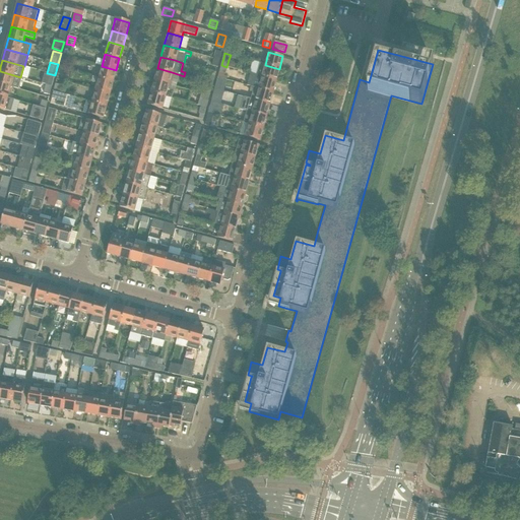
[(265,65),(259,63),(256,75),(276,80),(279,69),(265,65)]
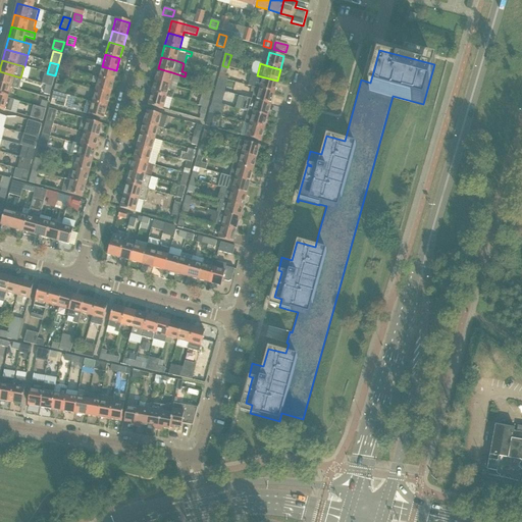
[(102,66),(99,79),(113,83),(116,70),(102,66)]
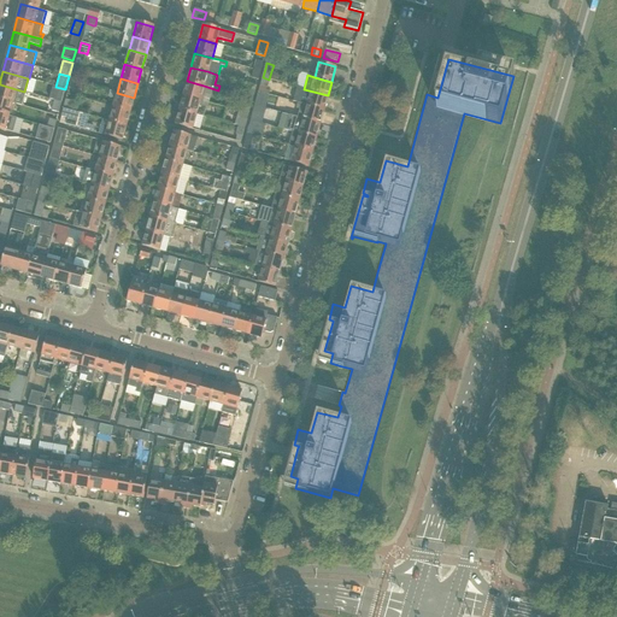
[(187,81),(183,95),(200,100),(204,86),(187,81)]
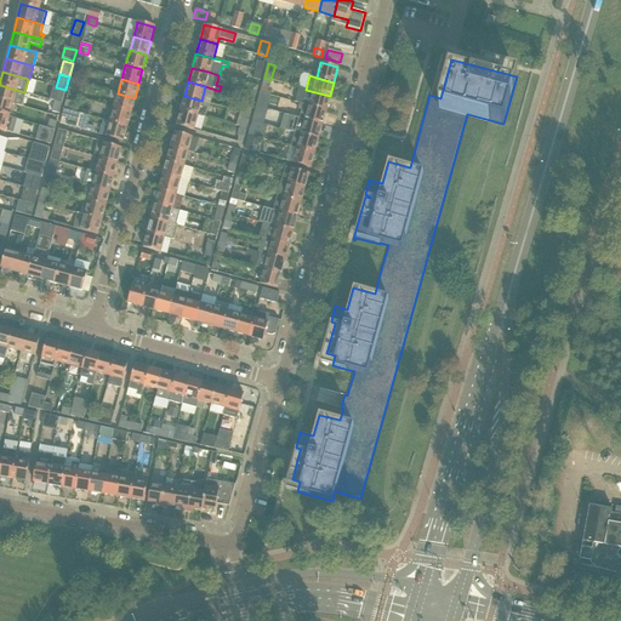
[(0,85),(0,100),(13,103),(22,107),(26,92),(24,92),(0,85)]
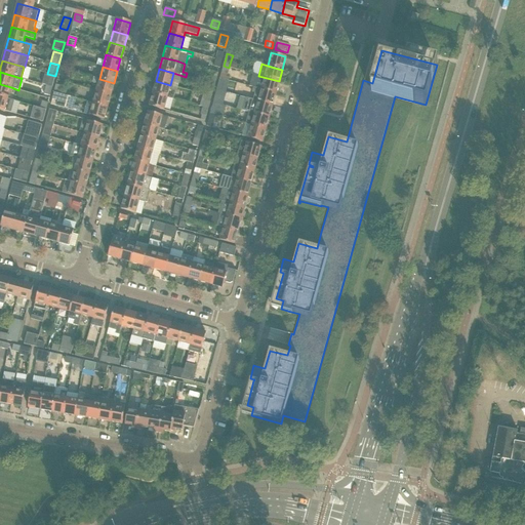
[(252,74),(249,86),(253,87),(276,93),(279,81),(258,76),(252,74)]
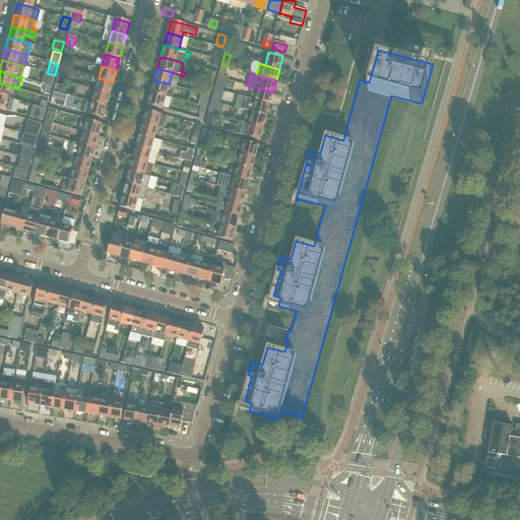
[(44,74),(42,83),(46,84),(52,86),(54,77),(44,74)]
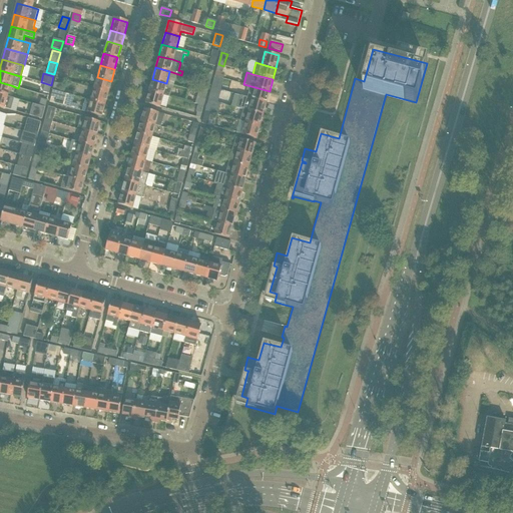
[(213,81),(211,88),(218,90),(220,90),(223,79),(214,76),(213,81)]
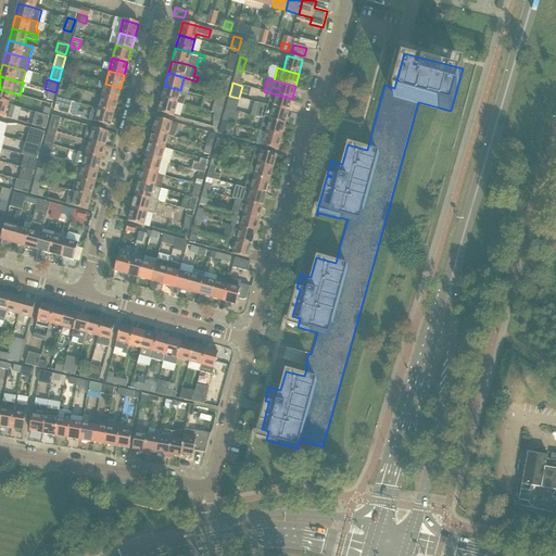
[(103,89),(102,97),(117,100),(121,88),(105,84),(103,89)]
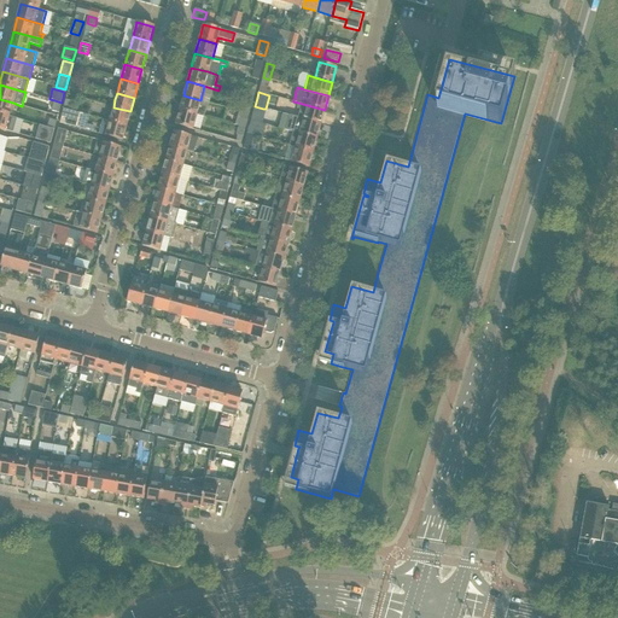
[(184,95),(180,110),(197,115),(204,117),(207,110),(198,108),(200,100),(184,95)]
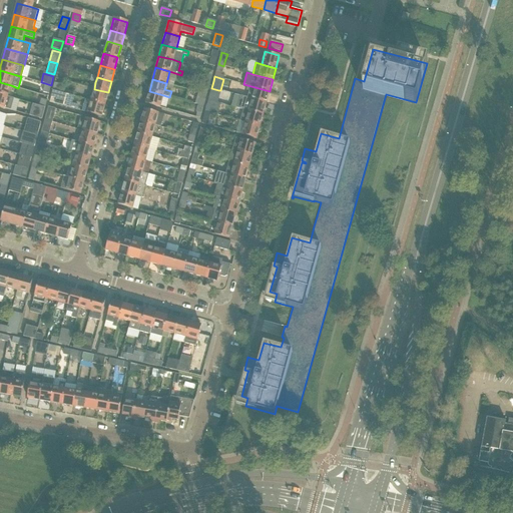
[(0,82),(0,94),(7,96),(11,85),(0,82)]
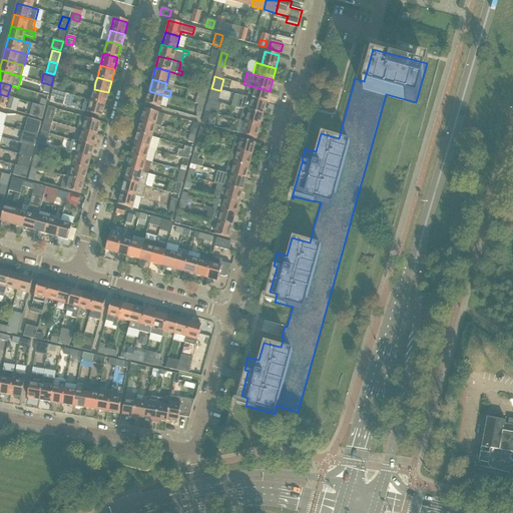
[(249,91),(247,98),(266,103),(270,91),(247,85),(246,90),(249,91)]
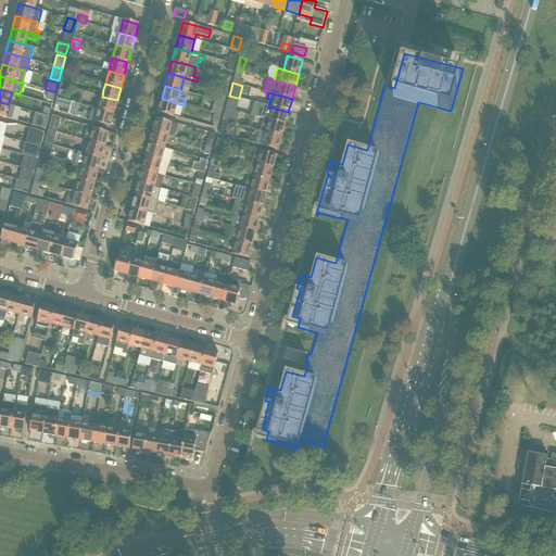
[(227,103),(226,109),(231,110),(236,111),(236,110),(239,98),(237,98),(229,96),(227,103)]
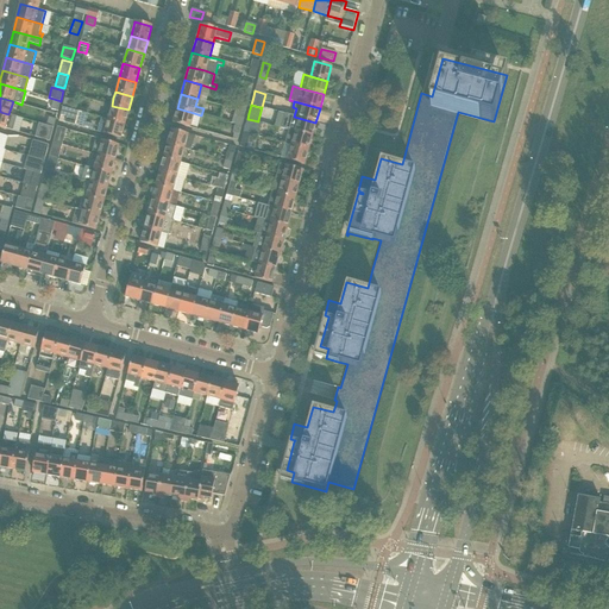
[(112,106),(107,119),(125,124),(129,110),(112,106)]
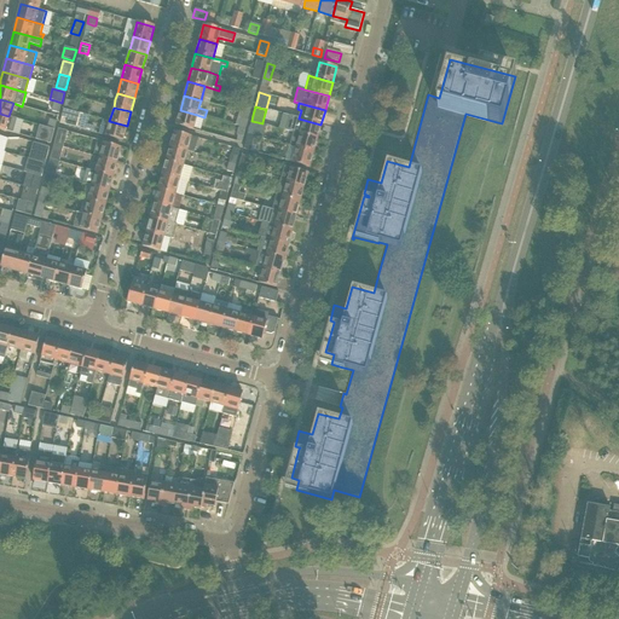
[(61,120),(59,122),(75,127),(79,113),(70,110),(63,109),(62,117),(61,120)]
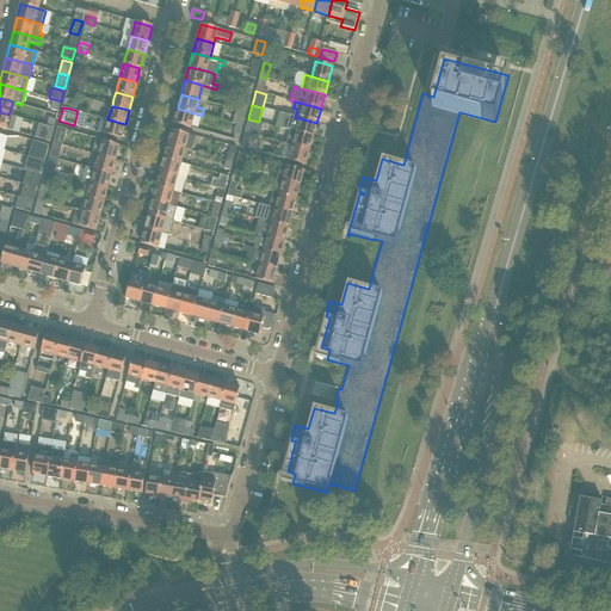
[(195,113),(178,109),(173,123),(190,128),(195,113)]
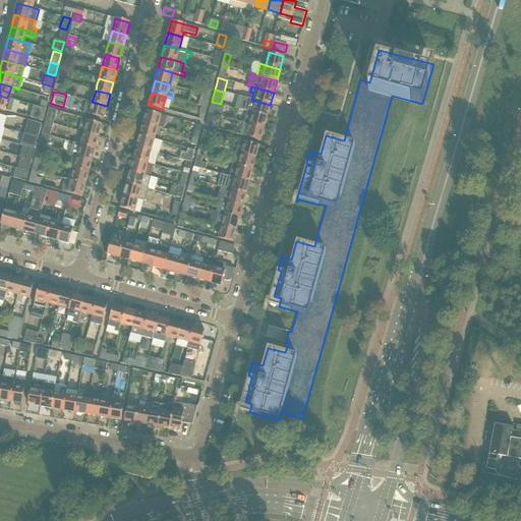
[(201,94),(198,106),(201,106),(207,108),(209,101),(210,96),(201,94)]
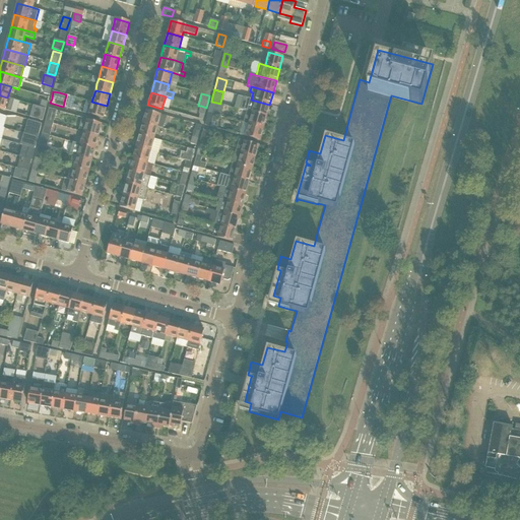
[(0,95),(0,108),(10,112),(14,100),(7,98),(0,95)]
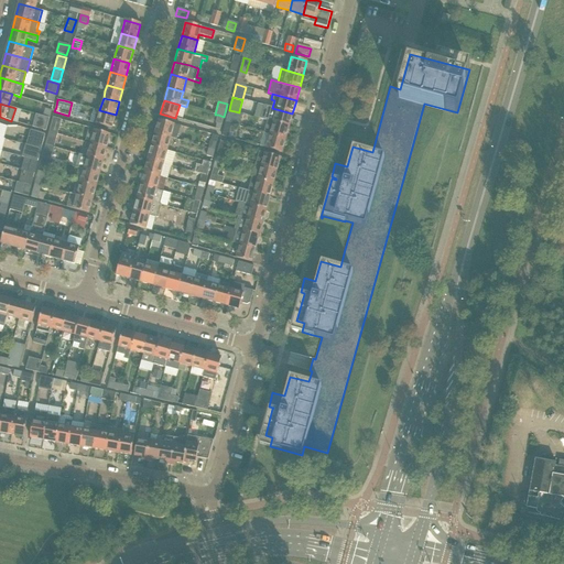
[(258,104),(255,117),(267,120),(289,126),(292,114),(272,108),(258,104)]
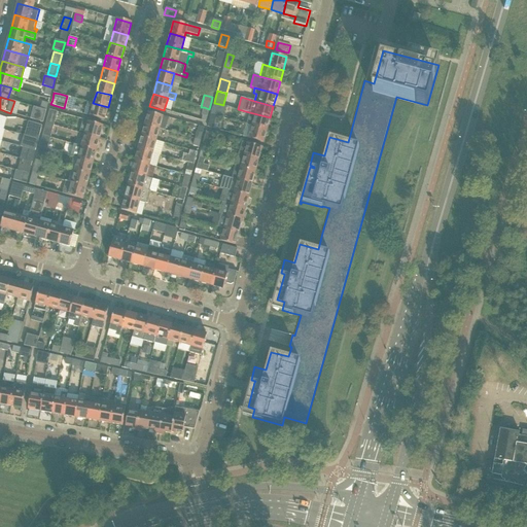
[(108,107),(93,103),(90,115),(104,119),(108,107)]
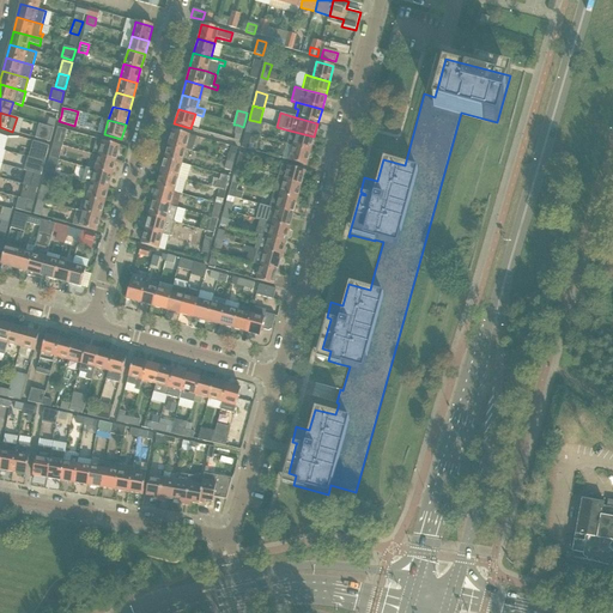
[(248,125),(246,133),(252,135),(255,121),(249,120),(248,125)]
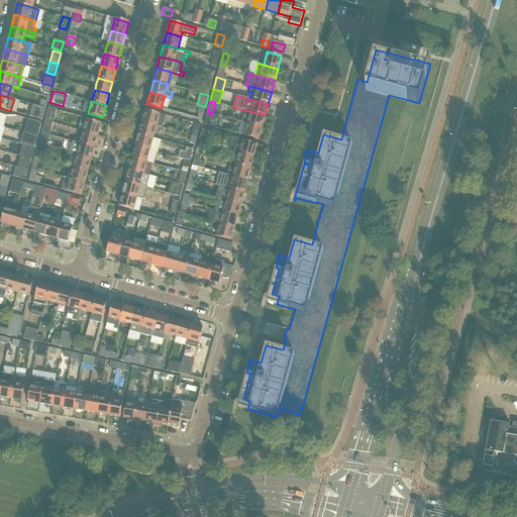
[(33,105),(30,116),(32,117),(41,120),(44,109),(39,107),(33,105)]
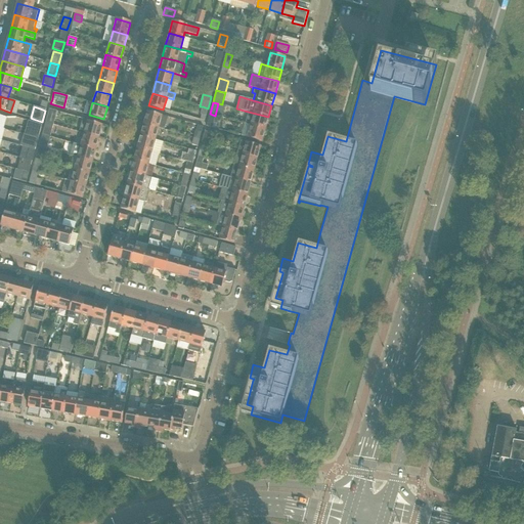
[(45,123),(52,125),(53,125),(53,124),(56,112),(49,110),(45,123)]
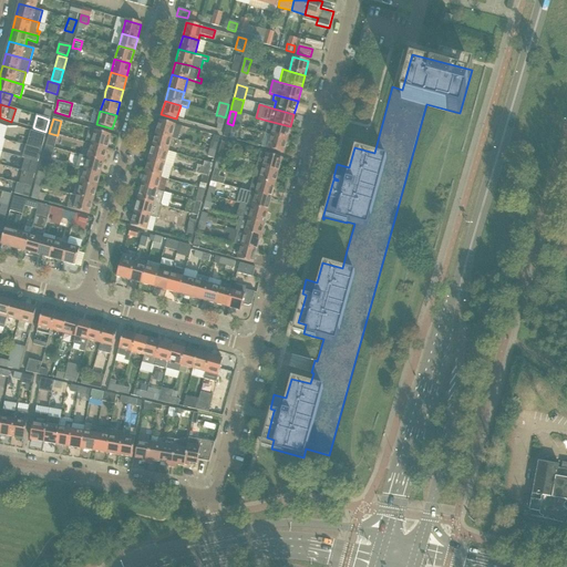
[(160,121),(155,134),(171,138),(178,140),(182,126),(160,121)]
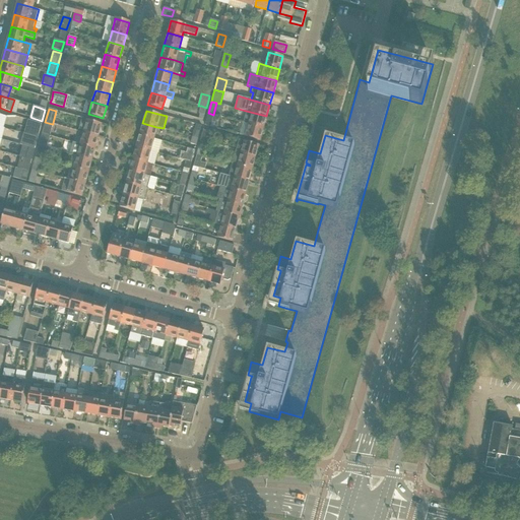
[(249,124),(263,128),(266,116),(246,111),(243,122),(249,124)]
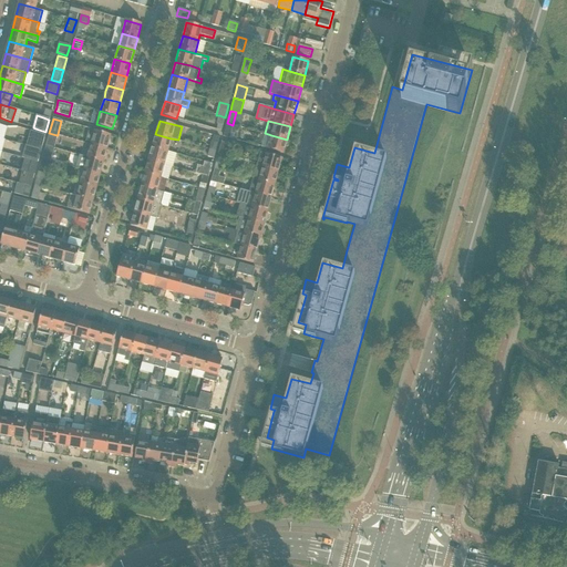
[(225,132),(223,136),(227,137),(235,140),(236,134),(230,133),(233,125),(227,123),(225,131),(225,132)]
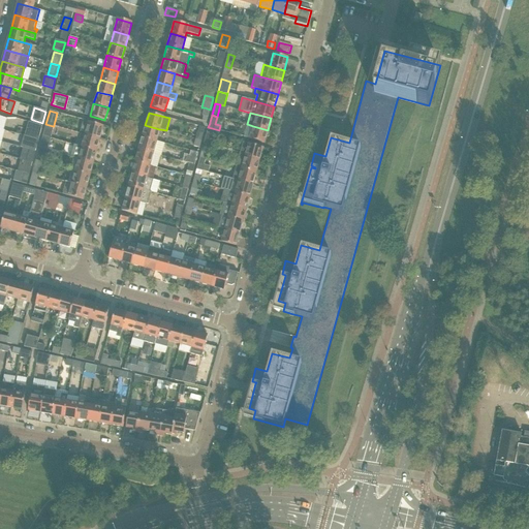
[(28,122),(24,136),(25,136),(38,141),(41,127),(42,126),(29,122),(28,122)]
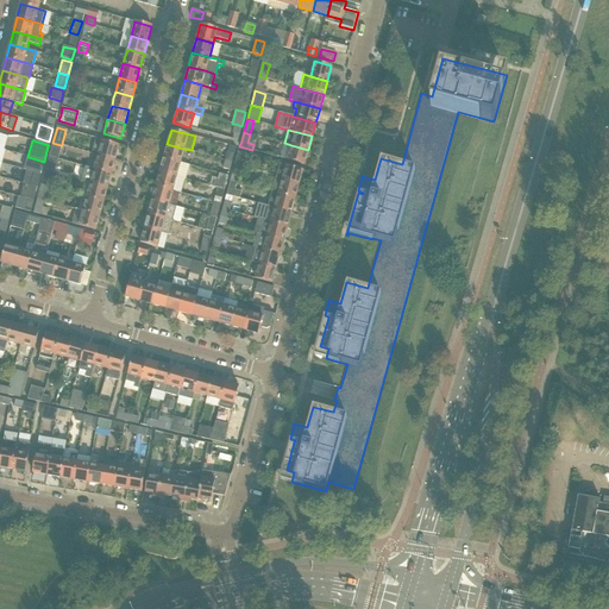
[(102,140),(98,155),(114,159),(119,145),(102,140)]
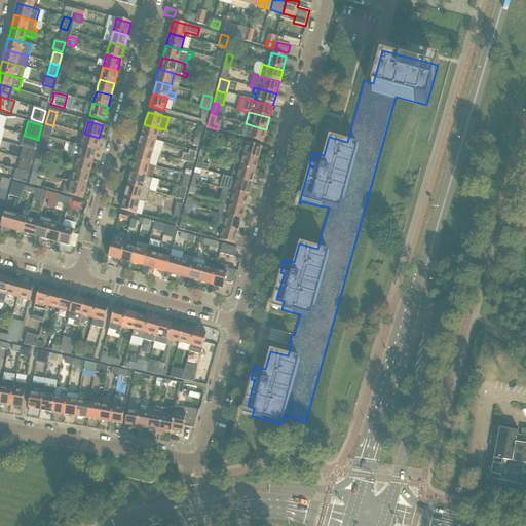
[(42,135),(42,136),(50,138),(53,125),(52,125),(45,123),(43,133),(42,135)]
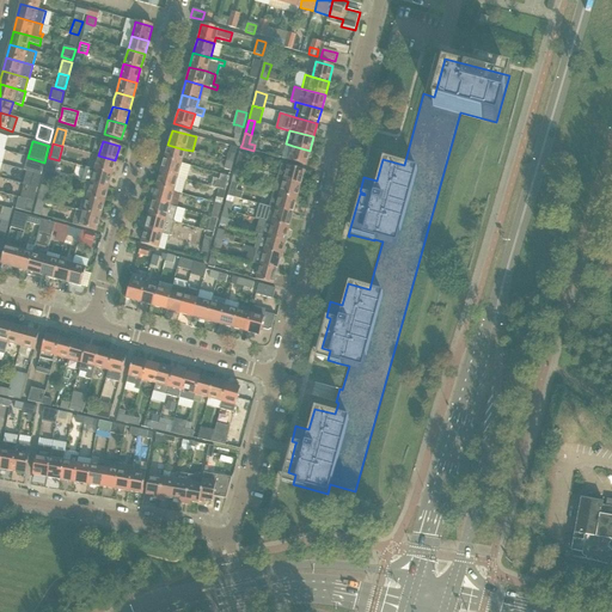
[(167,145),(164,159),(181,164),(182,159),(182,158),(184,150),(167,145)]
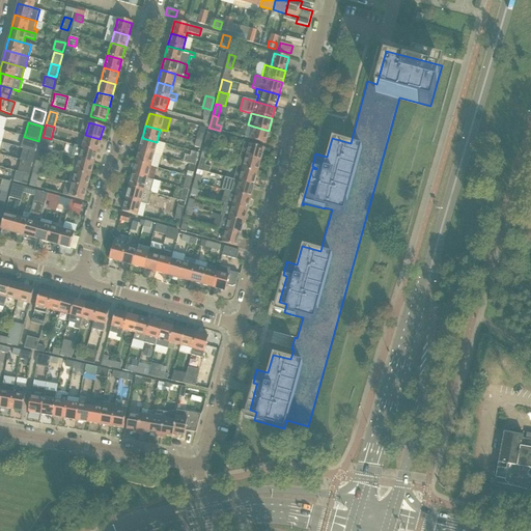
[(269,131),(254,127),(251,139),(266,143),(269,131)]
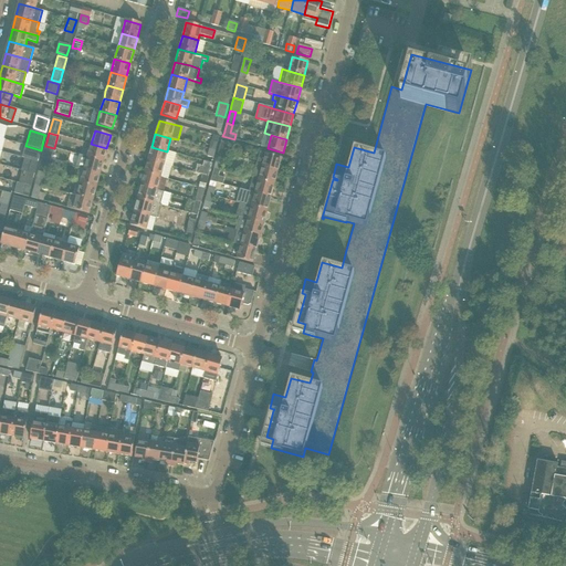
[(218,154),(227,157),(230,145),(221,142),(218,154)]
